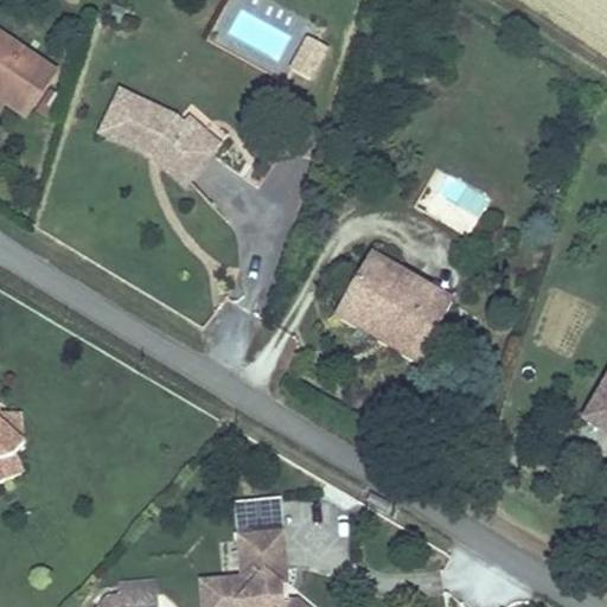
[(0,88),(5,91),(26,104),(52,61),(0,27),(0,88)]
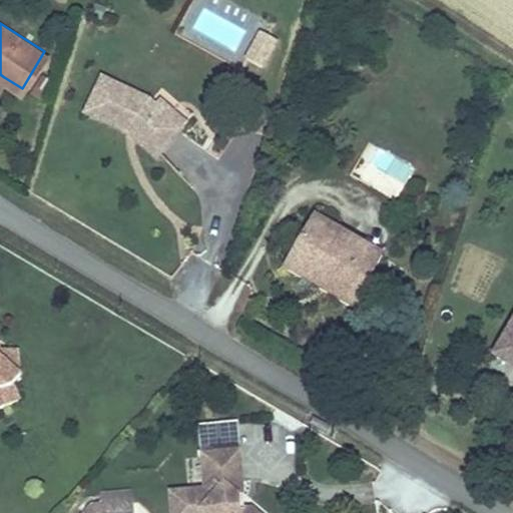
[(260,65),(275,39),(259,30),(244,57),(260,65)]
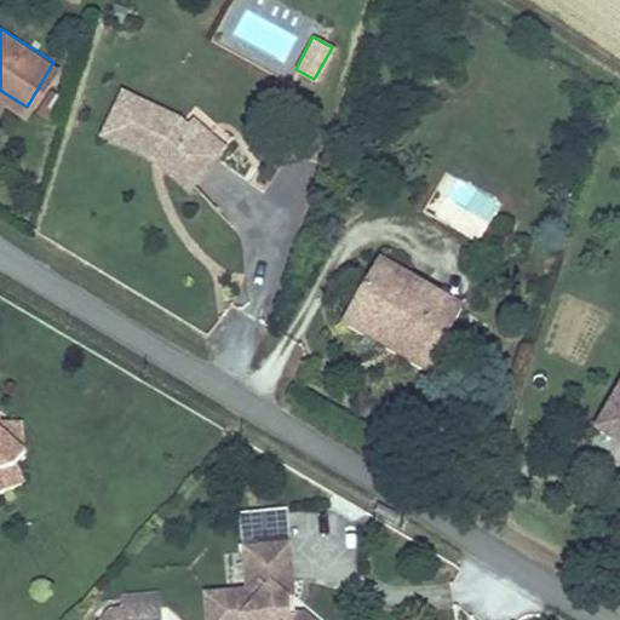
[(173,116),(125,90),(101,132),(147,158),(187,189),(217,153),(183,122),(173,116)]
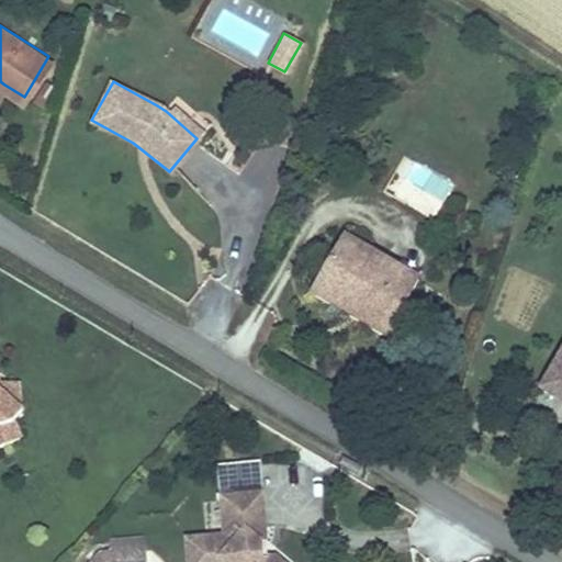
[(172,103),(166,111),(197,138),(203,131),(172,103)]
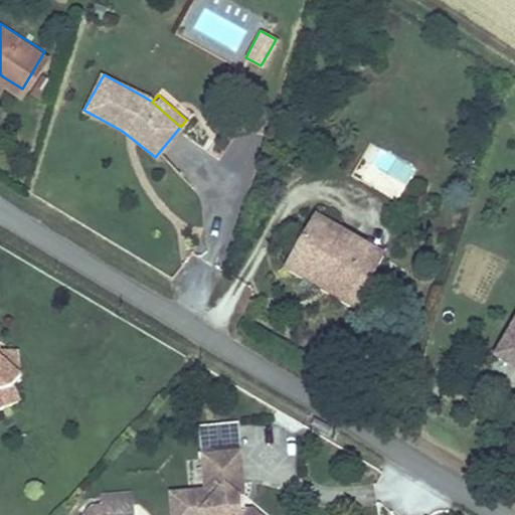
[(395,201),(414,170),(374,146),(355,176),(395,201)]
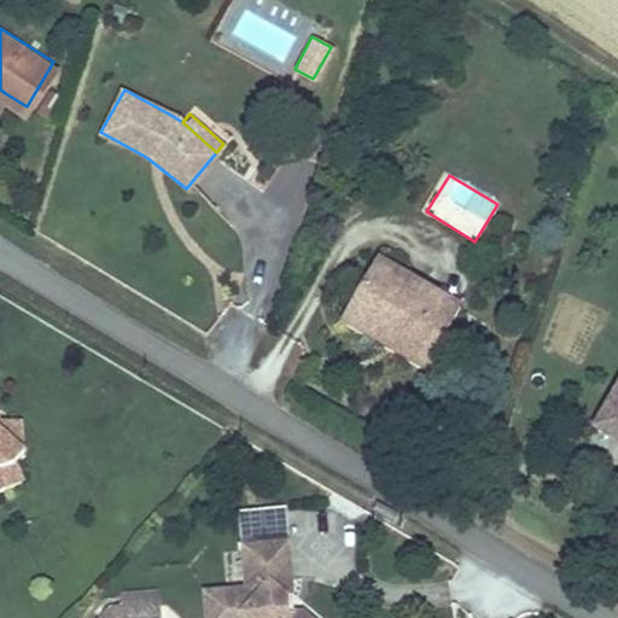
[(461,313),(377,258),(339,319),(359,331),(365,320),(430,360),(461,313)]
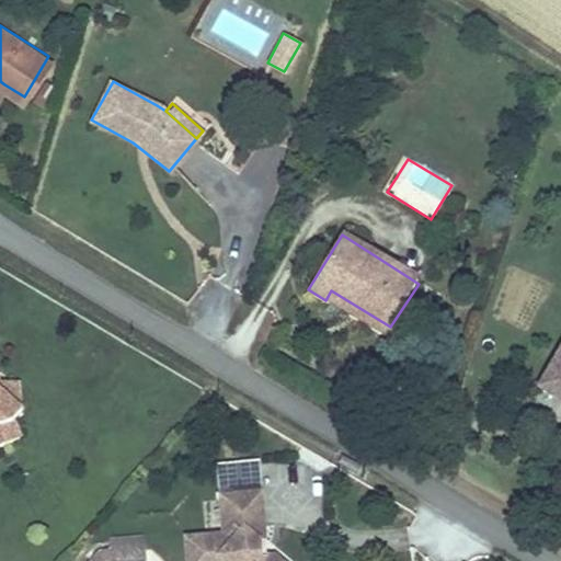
[(331,290),(325,300),(384,338),(390,327),(331,290)]
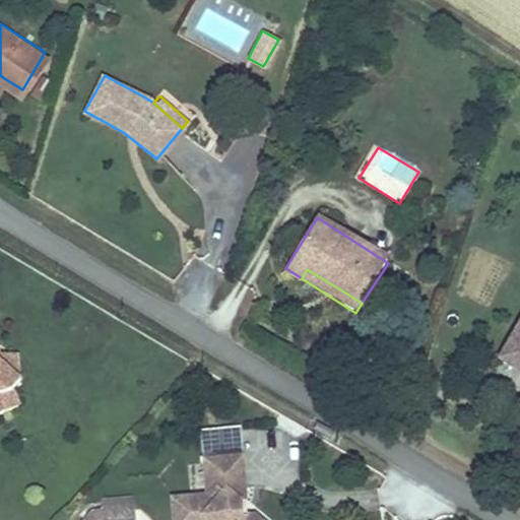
[(519,333),(500,367),(519,380),(519,333)]
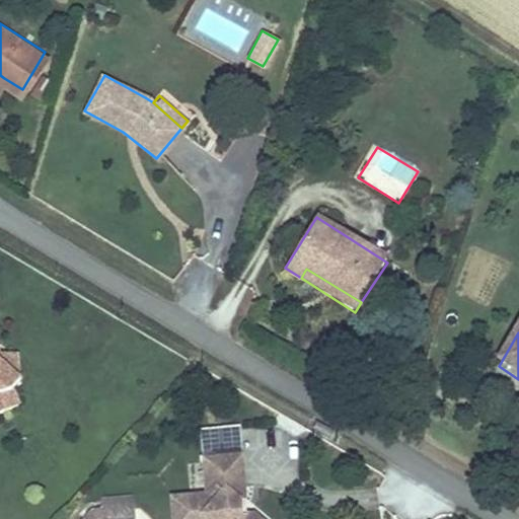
[(0,430),(21,425),(14,405),(24,394),(0,372),(3,368),(0,365),(0,430)]
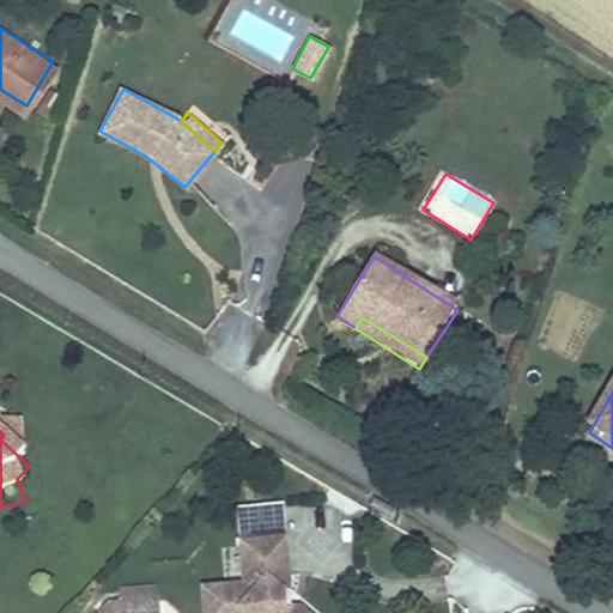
[(0,439),(29,466),(26,435),(4,435),(0,439)]
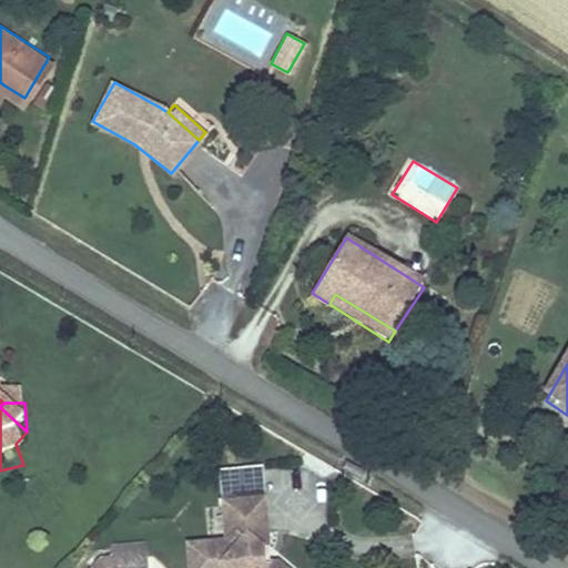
[(275,567),(273,518),(230,520),(233,561),(194,564),(194,567),(275,567)]
